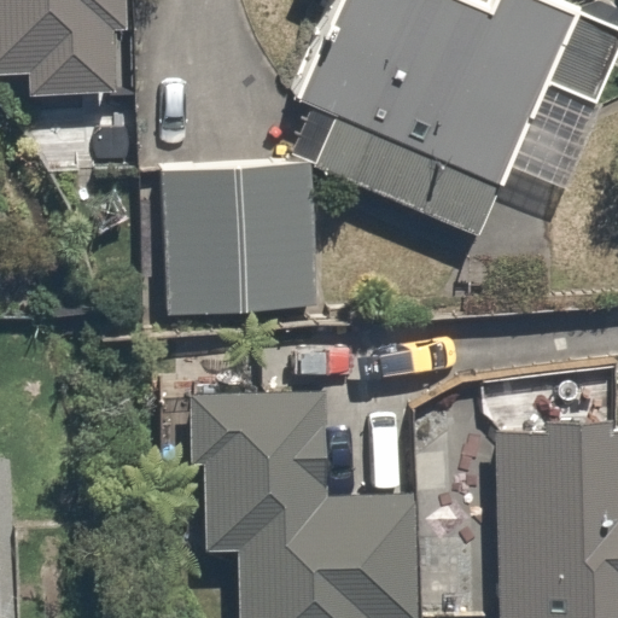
[(0,0),(0,73),(126,64),(121,0),(0,0)]
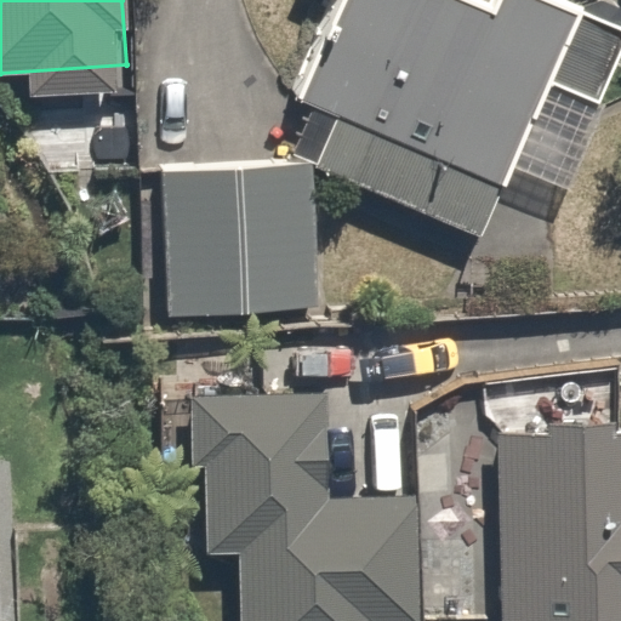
[(478,238),(553,80),(605,103),(620,63),(620,27),(548,0),(499,0),(493,13),(461,0),(352,0),(307,100),(341,115),(320,170),(478,238)]
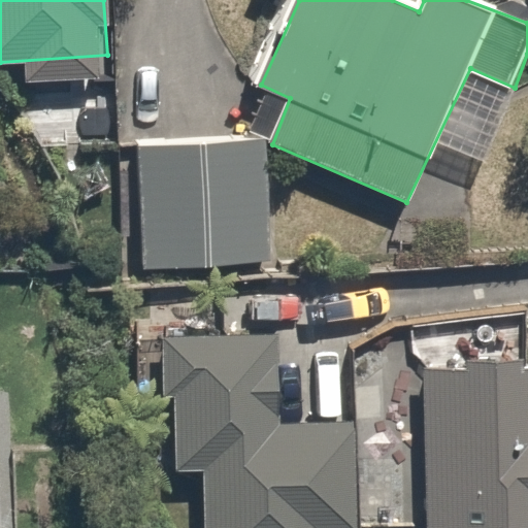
[(267,139),(137,147),(141,271),(275,264),(267,139)]
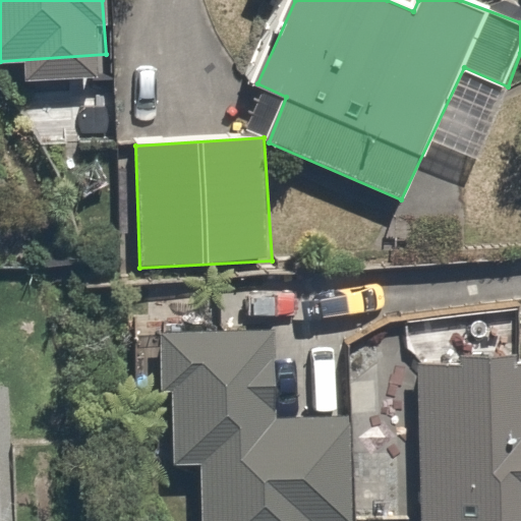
[(274,332),(162,333),(163,392),(173,392),(174,465),(201,463),(201,520),(354,520),(352,416),(276,419),(274,332)]
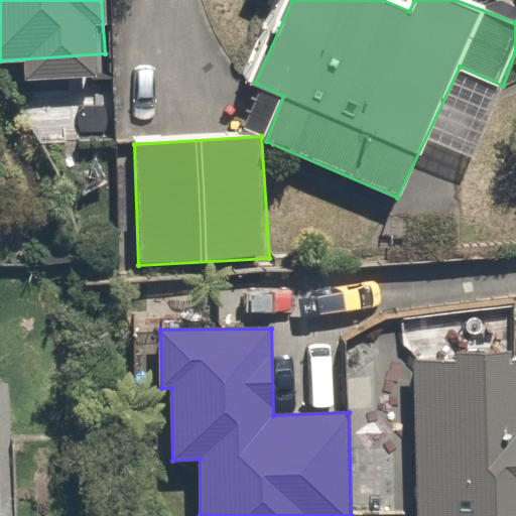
[(457,364),(415,364),(415,515),(515,515),(515,362),(514,362),(514,351),(456,353),(457,364)]
